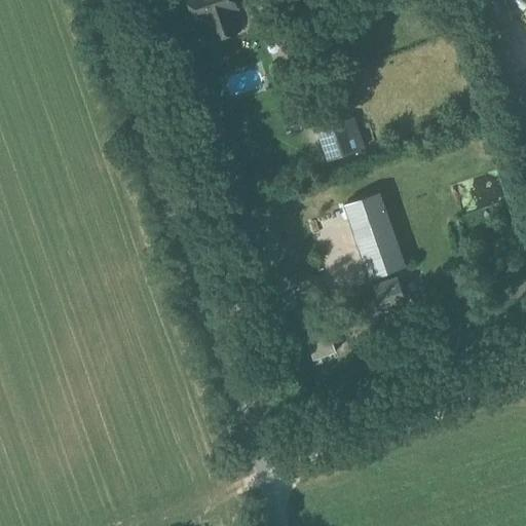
[(188,0),(196,22),(209,17),(212,24),(210,25),(215,39),(238,31),(231,9),(236,7),(233,0),(188,0)]
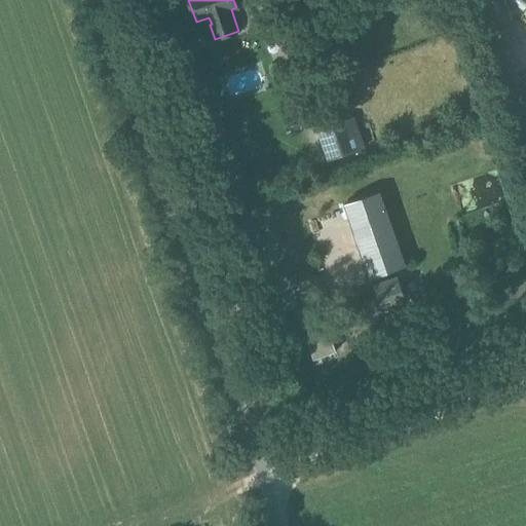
[(525,0),(514,0),(525,9),(525,0)]
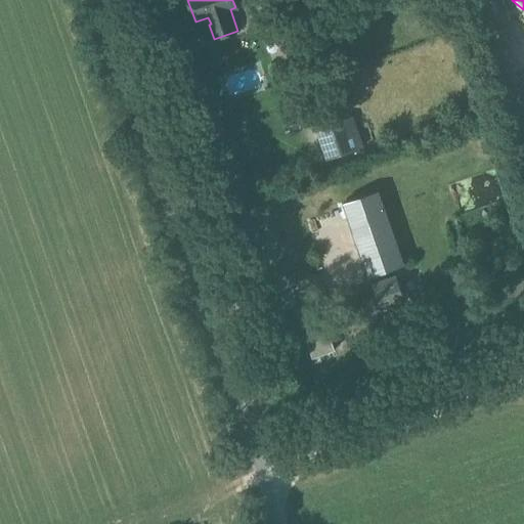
[(319,128),(330,159),(364,147),(354,117),(319,128)]
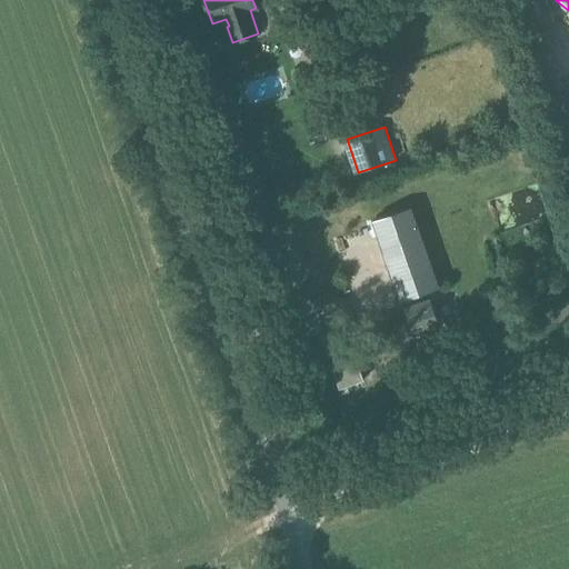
[(400,301),(439,288),(412,208),(373,220),(400,301)]
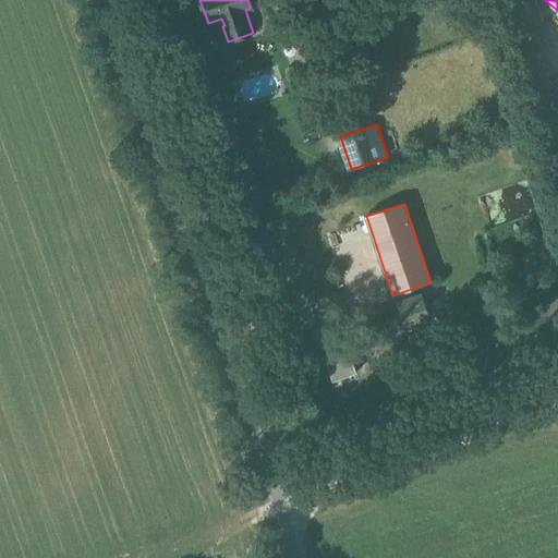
[(396,303),(404,329),(429,320),(421,294),(396,303)]
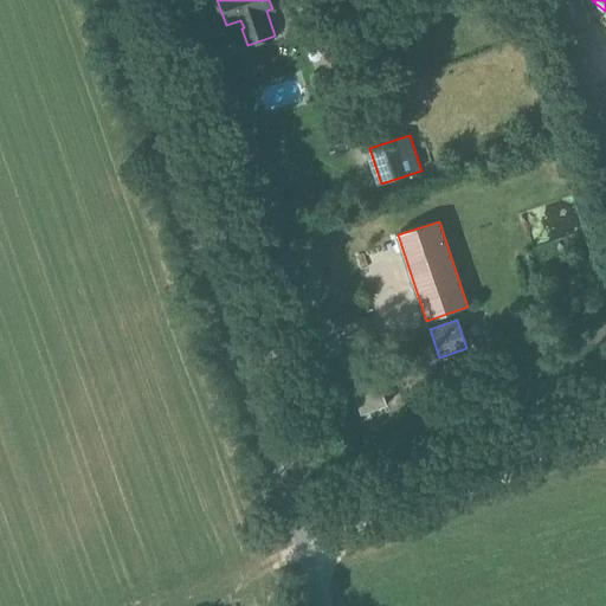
[(386,404),(378,381),(353,389),(361,413),(386,404)]
